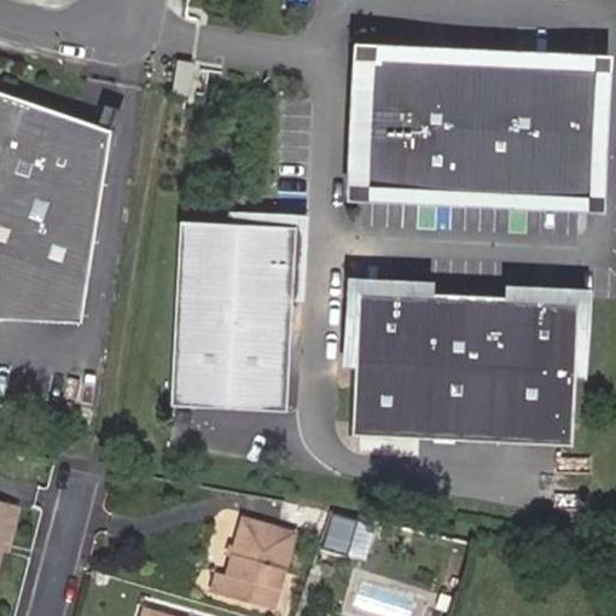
[(590,199),(597,67),(361,56),(354,189),(590,199)]
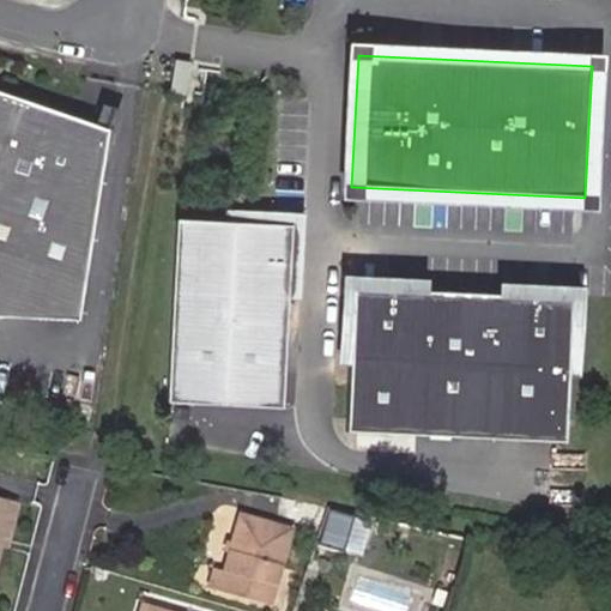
[(176,59),(171,90),(186,94),(192,60),(176,59)]
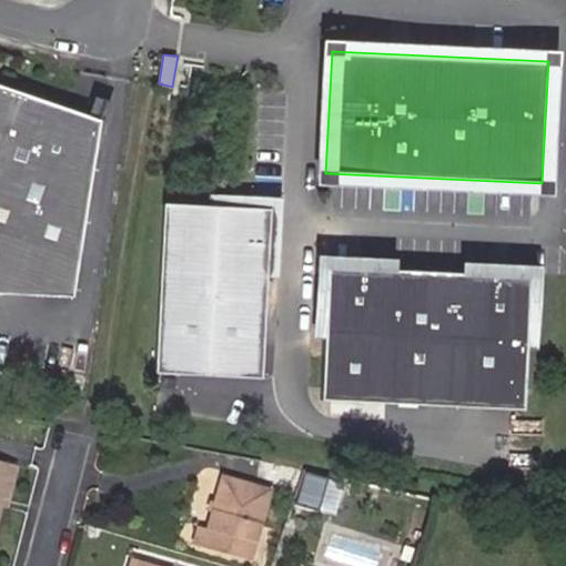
[(0,233),(78,261),(99,119),(0,84),(0,233)]
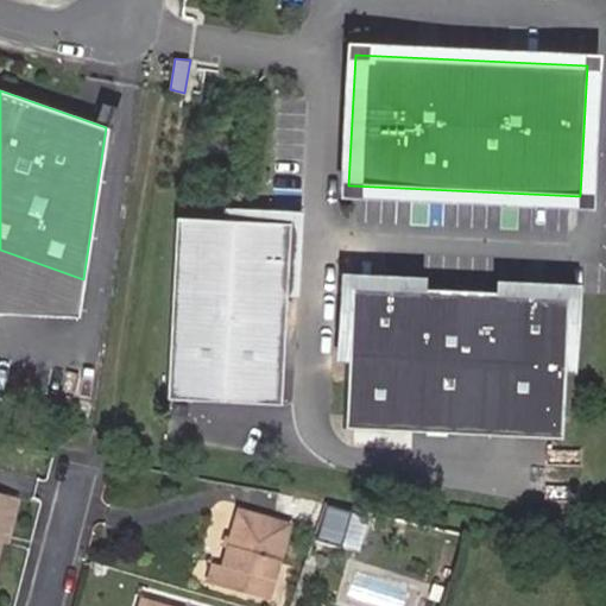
[(281,402),(290,222),(175,216),(166,397),(281,402)]
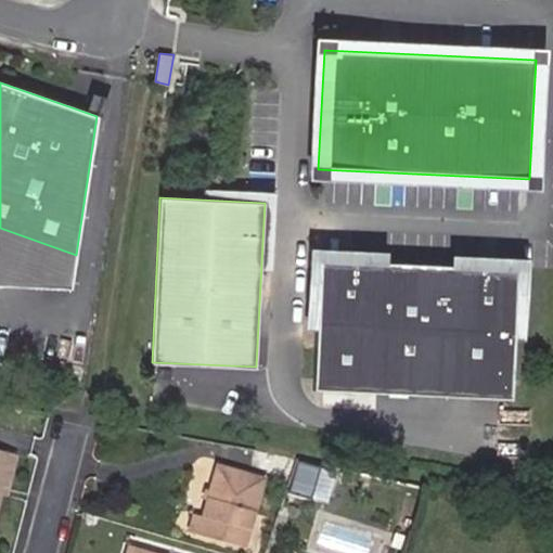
[(73,270),(76,255),(0,228),(0,284),(71,288),(73,270)]
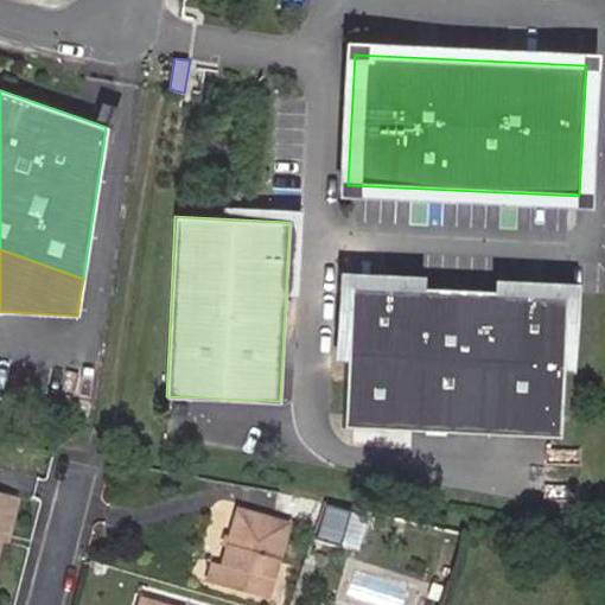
[(561,394),(566,297),(349,287),(343,426),(559,435),(561,394)]
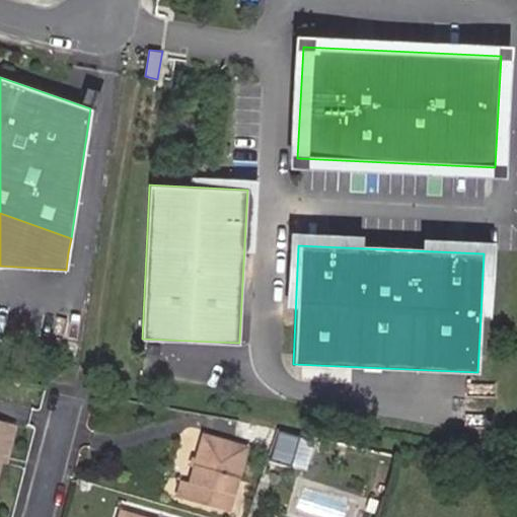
[(0,464),(1,461),(6,439),(11,440),(15,423),(0,419),(0,464)]
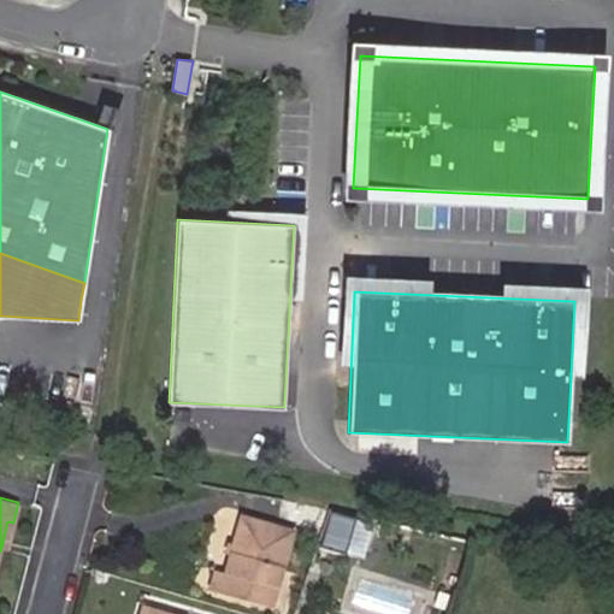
[(317,526),(320,505),(285,499),(282,520),(317,526)]
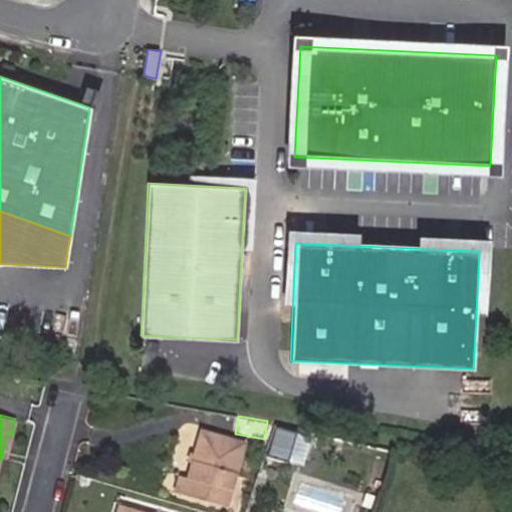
[(285,460),(295,429),(276,423),(266,454),(285,460)]
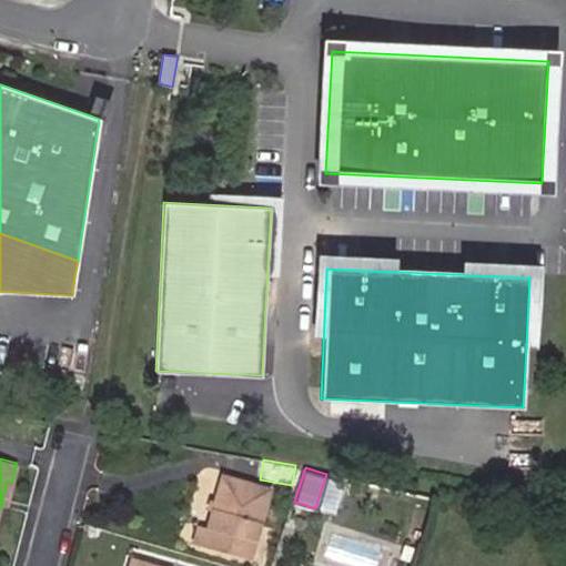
[(250,558),(271,486),(225,474),(209,527),(204,526),(199,544),(250,558)]
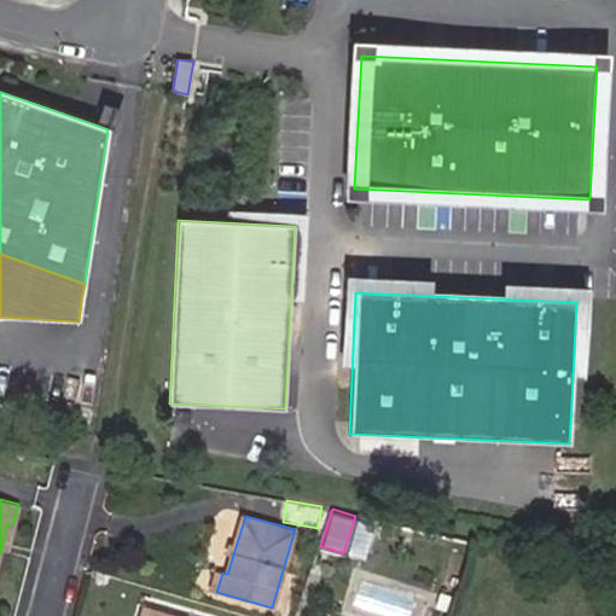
[(7,551),(13,524),(7,523),(1,550),(7,551)]
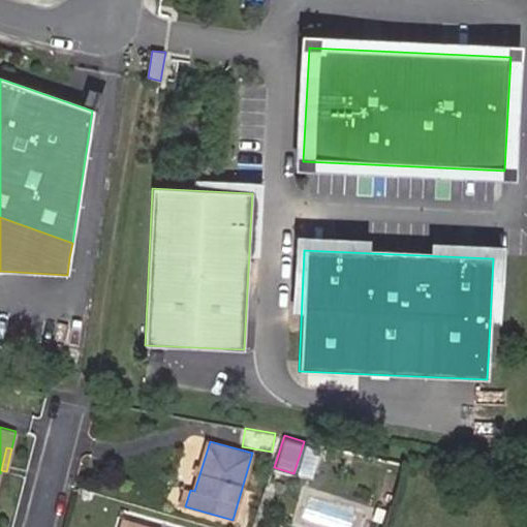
[(185,506),(190,490),(185,488),(180,505),(185,506)]
